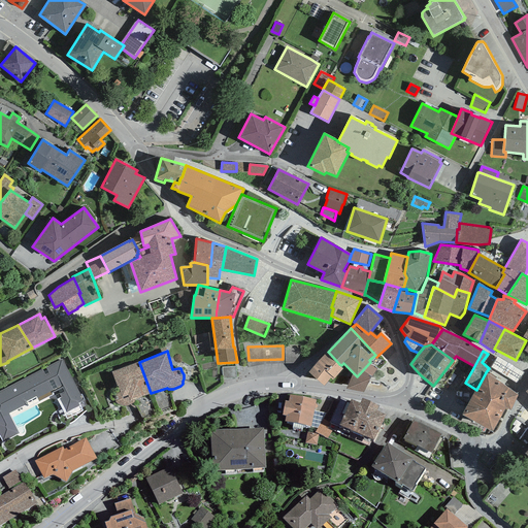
[(328,352),(318,362),(334,378),(342,369),(338,365),(339,364),(328,352)]
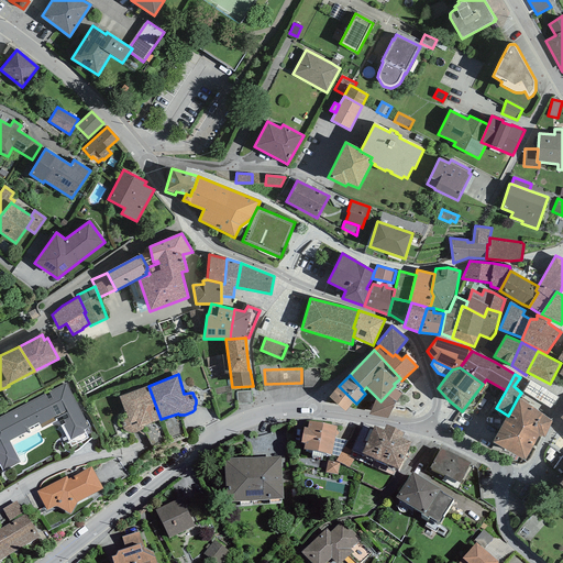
[(0,465),(3,472),(20,462),(9,441),(26,432),(28,434),(56,421),(55,420),(66,415),(69,418),(63,420),(65,423),(61,426),(70,446),(88,438),(85,430),(90,427),(87,420),(86,421),(66,383),(0,417),(0,465)]
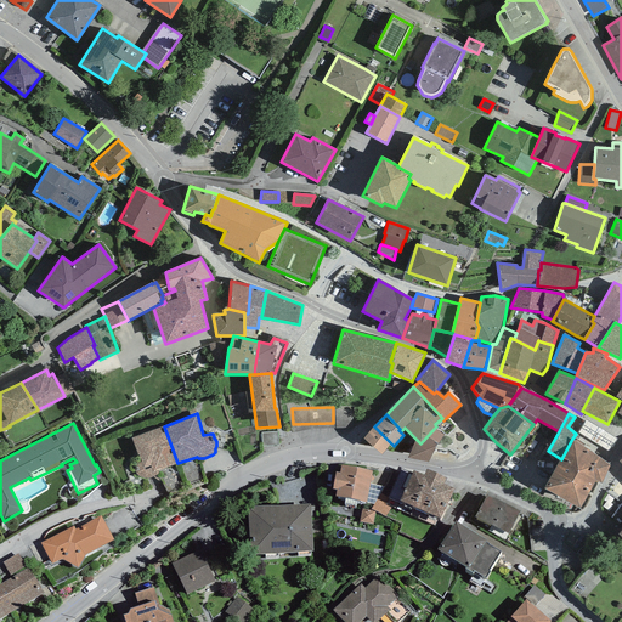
[(159,470),(177,463),(164,427),(131,439),(137,454),(139,454),(141,462),(137,464),(135,467),(135,469),(136,473),(139,475),(140,476),(143,479),(147,479),(151,479),(154,476),(158,474),(159,470)]
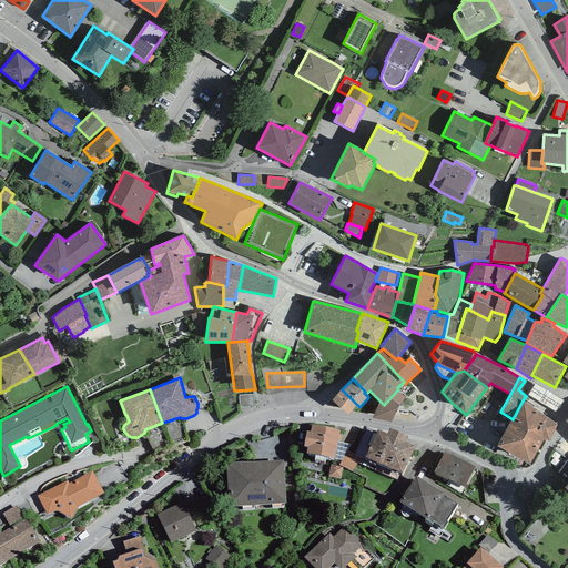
[(358,408),(359,407),(342,389),(332,401),(348,416),(356,407),(358,408)]
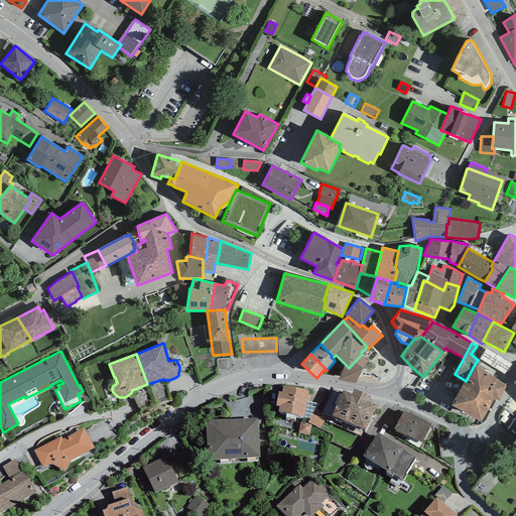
[(369,360),(361,355),(349,368),(346,365),(344,367),(338,380),(355,384),(362,368),(363,369),(369,360)]
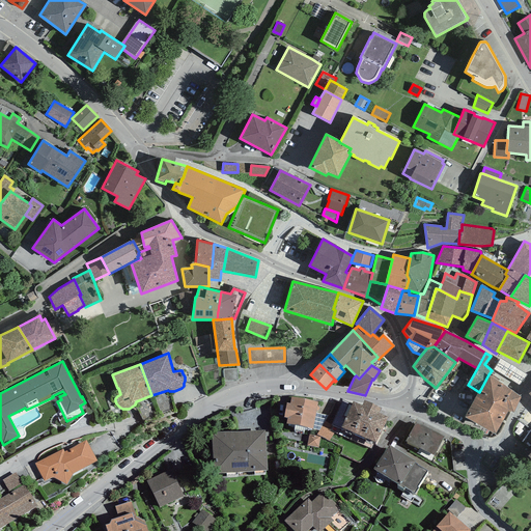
[(224,381),(238,381),(236,369),(223,369),(224,381)]
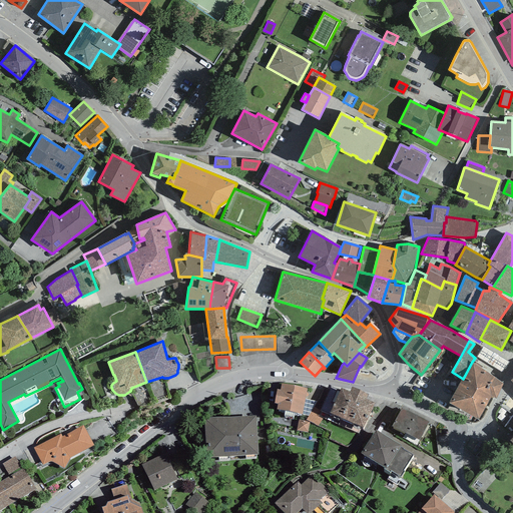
[(463,379),(449,404),(478,420),(491,396),(496,400),(503,384),(472,362),(463,379)]
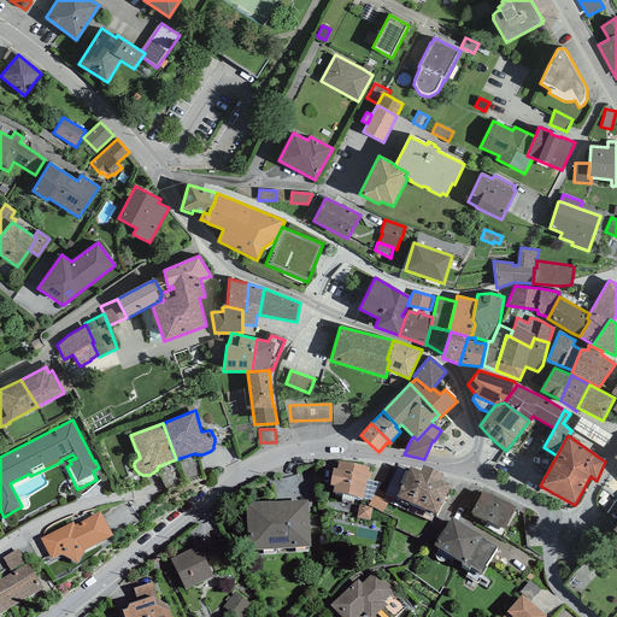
[(370,468),(339,462),(338,469),(333,469),(330,486),(334,486),(333,492),(363,498),(366,481),(370,468)]
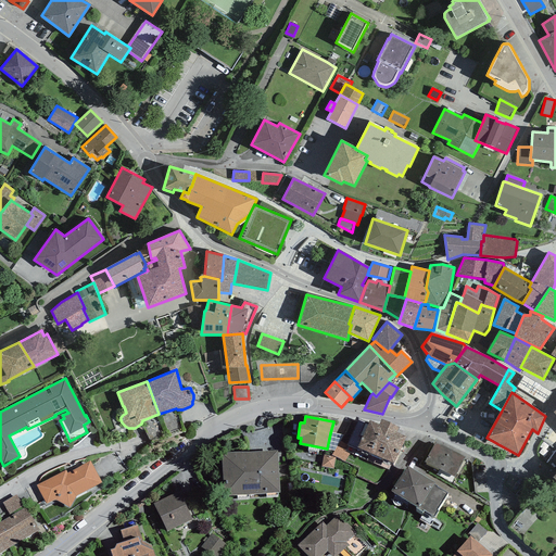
[(400,427),(381,419),(379,425),(369,420),(356,447),(394,464),(406,437),(396,432),(400,427)]
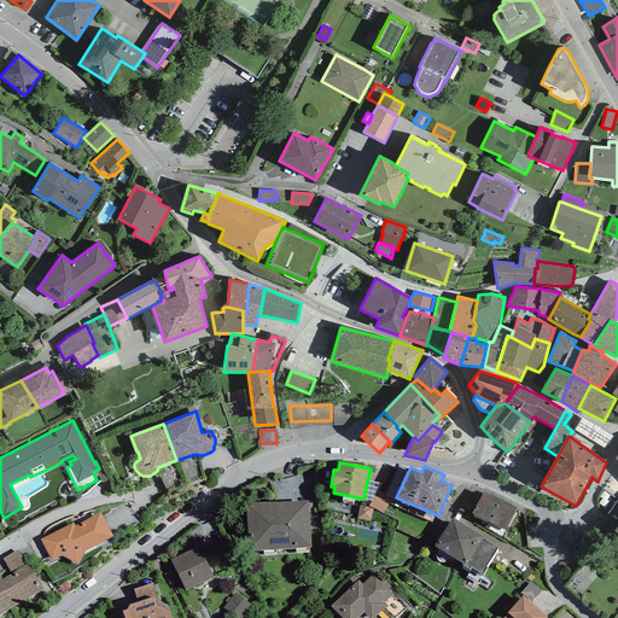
[(382,484),(367,482),(363,499),(372,501),(378,490),(382,484)]
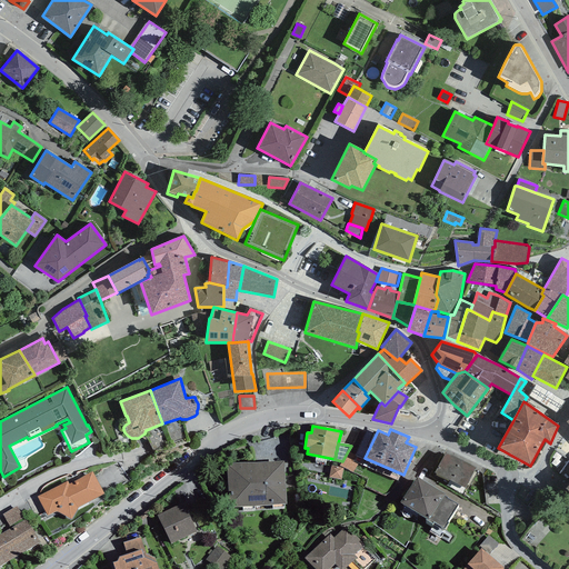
[(342,461),(339,466),(352,472),(358,465),(352,462),(356,456),(348,451),(342,461)]
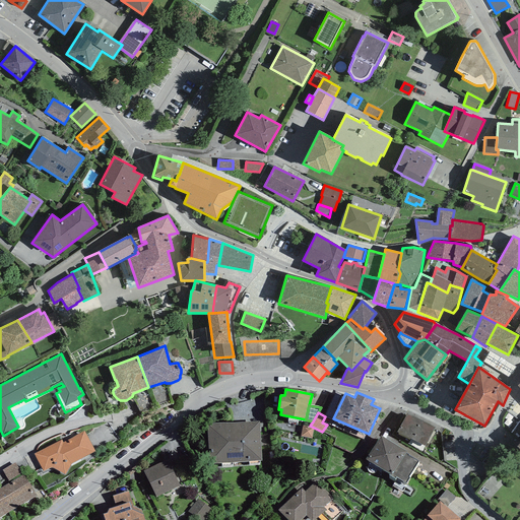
[(434,428),(407,413),(396,433),(424,448),(434,428)]
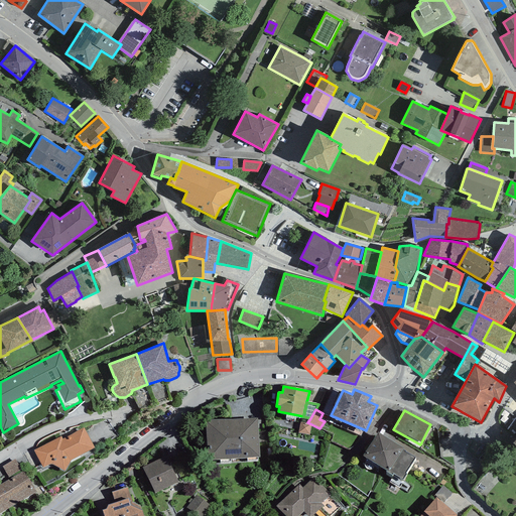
[(257,418),(205,420),(209,461),(260,457),(257,418)]
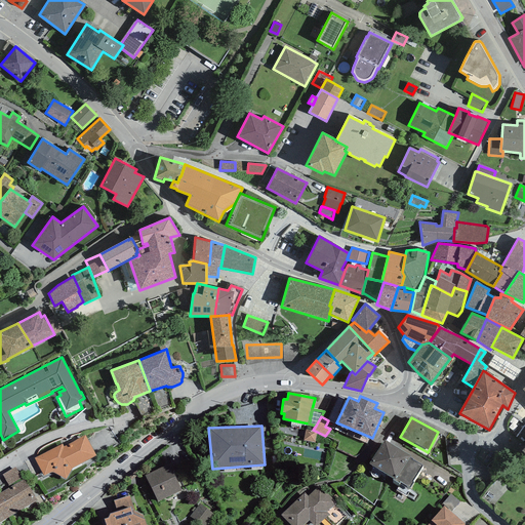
[(306,430),(304,441),(315,443),(317,433),(313,431),(306,430)]
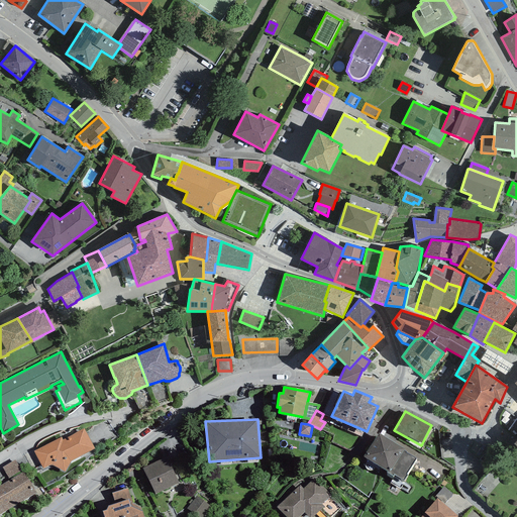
[(61,437),(34,451),(43,469),(50,464),(65,472),(71,461),(95,448),(84,428),(63,439),(61,437)]
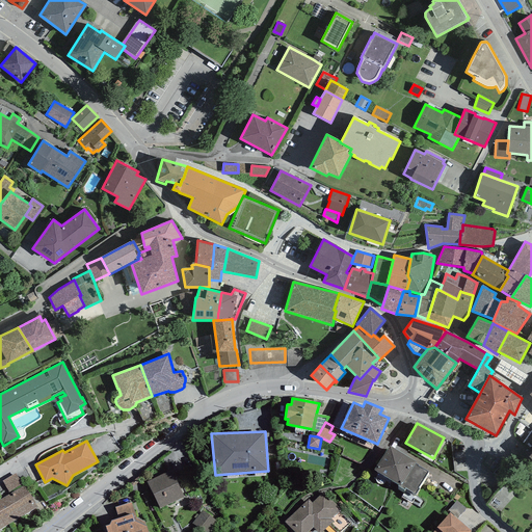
[(416,462),(390,446),(374,470),(399,485),(400,486),(416,463),(416,462)]
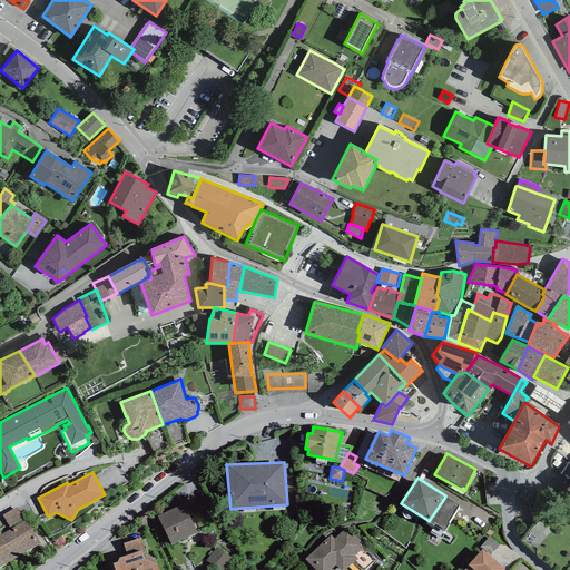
[(449,499),(445,497),(429,521),(428,520),(426,521),(433,526),(434,523),(445,530),(450,523),(449,522),(459,505),(448,499),(449,499)]
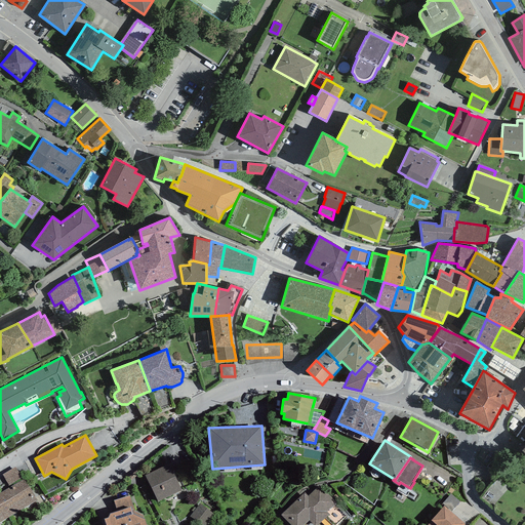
[(169,463),(145,476),(158,502),(182,490),(169,463)]
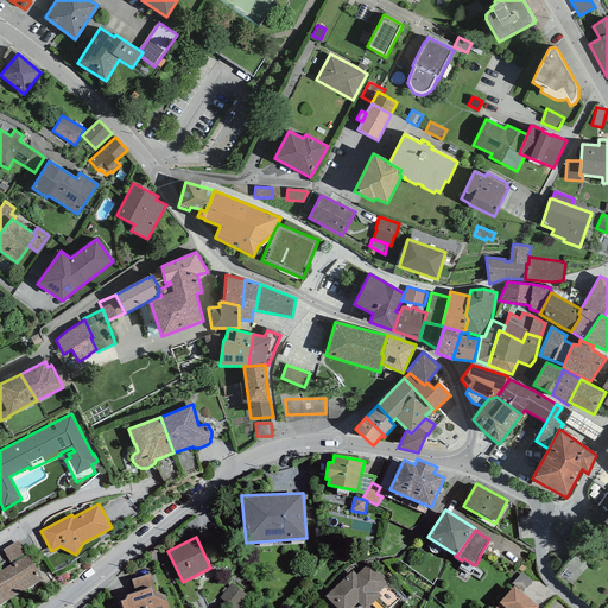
[(11,563),(25,553),(18,540),(2,550),(11,563)]
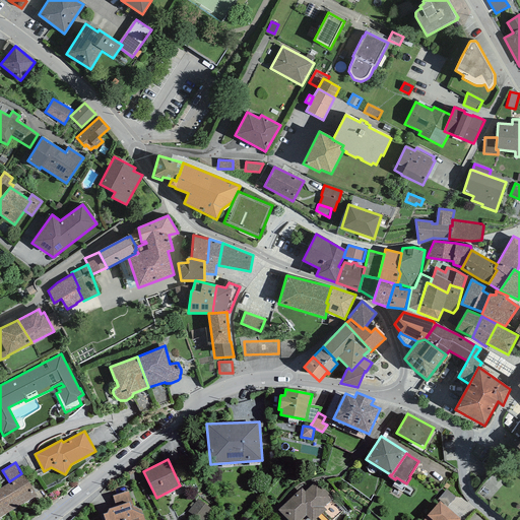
[(23,474),(0,488),(0,490),(12,510),(38,496),(23,474)]
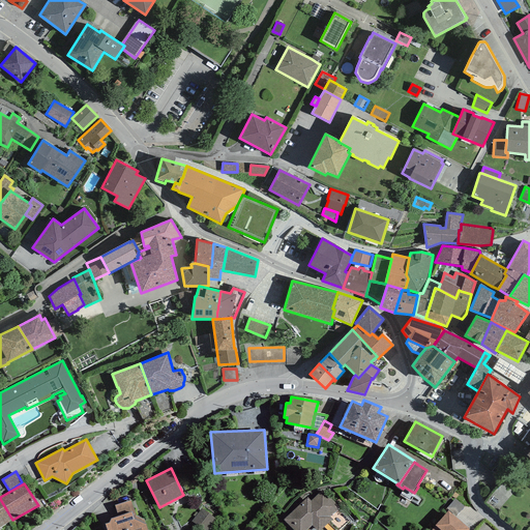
[(306,497),(284,520),(293,529),(306,529),(312,526),(316,529),(320,529),(332,520),(329,517),(340,507),(322,490),(311,501),(306,497)]
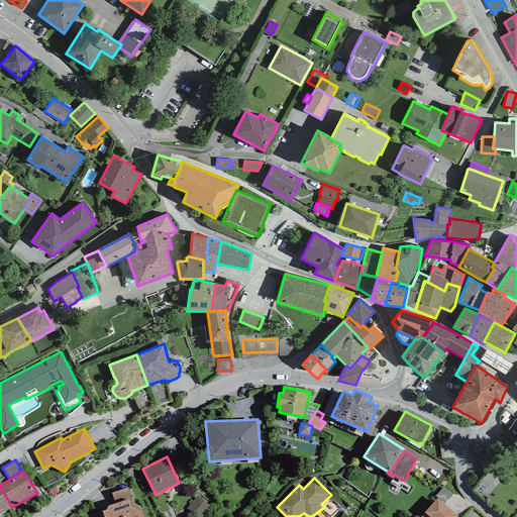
[(0,515),(12,507),(0,487),(0,515)]
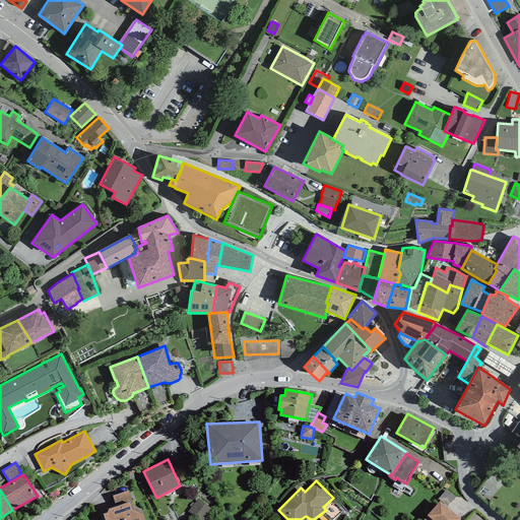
[(447,507),(455,497),(446,490),(438,499),(447,507)]
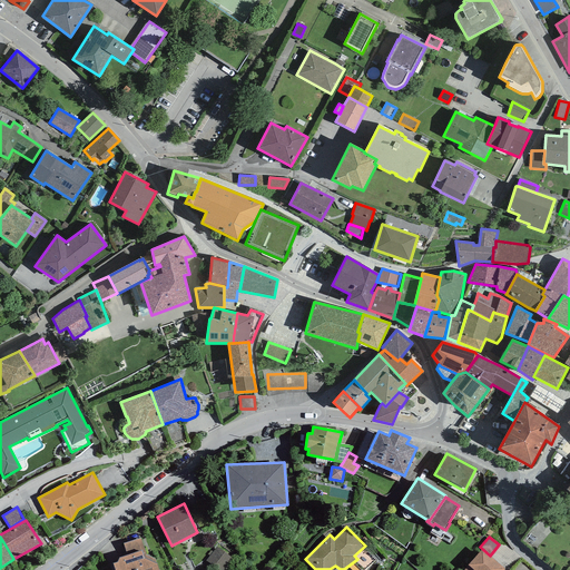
[(144,558),(156,563),(155,559),(146,556),(140,538),(124,543),(127,556),(141,550),(144,558)]
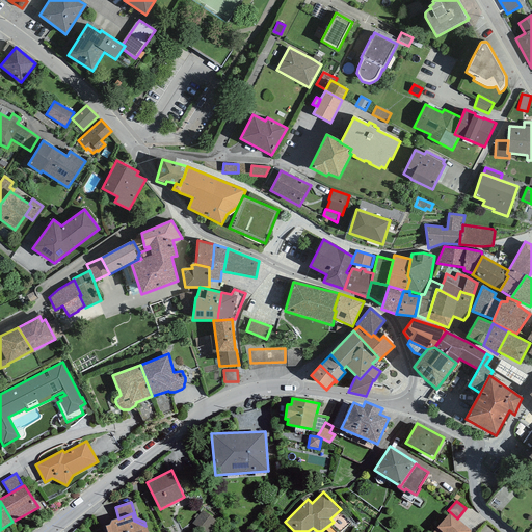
[(209,531),(217,522),(202,510),(192,524),(203,531),(209,531)]
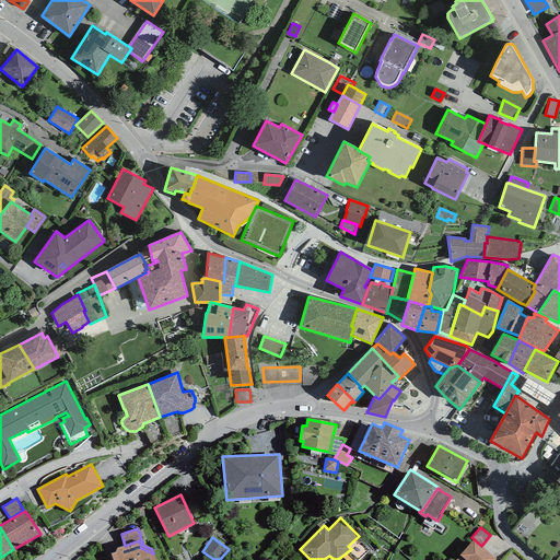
[(494,559),(497,559),(474,539),(459,556),(456,559),(494,559)]
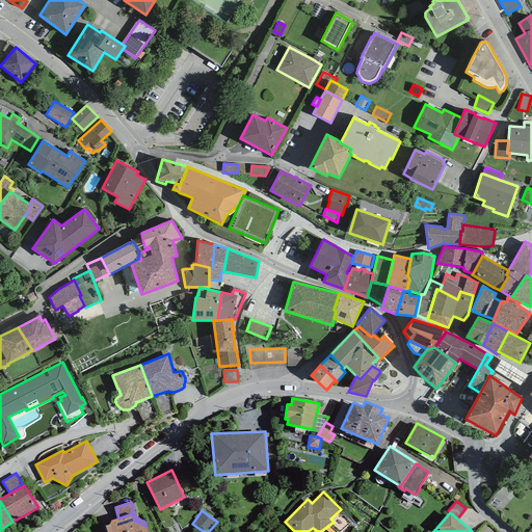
[(148,531),(145,526),(134,521),(132,513),(118,519),(111,521),(109,525),(105,526),(107,531),(148,531)]
